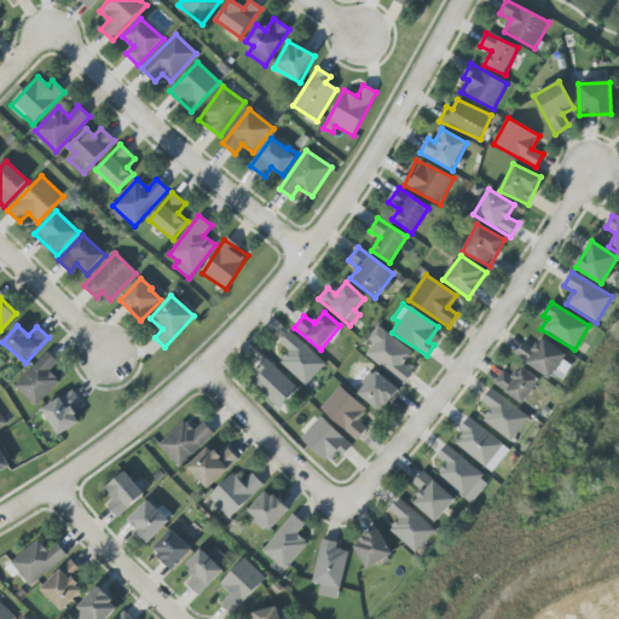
[(365,356),(405,383),(414,371),(404,365),(412,352),(376,327),(368,340),(374,343),(365,356)]
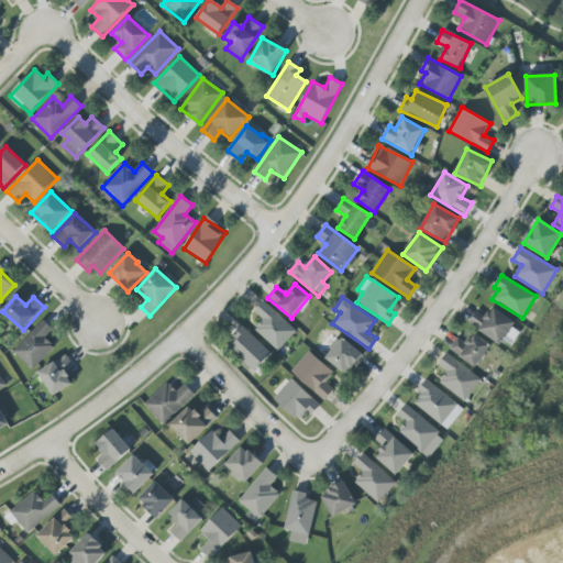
[(254,329),(277,352),(296,332),(265,301),(254,312),(263,320),(254,329)]
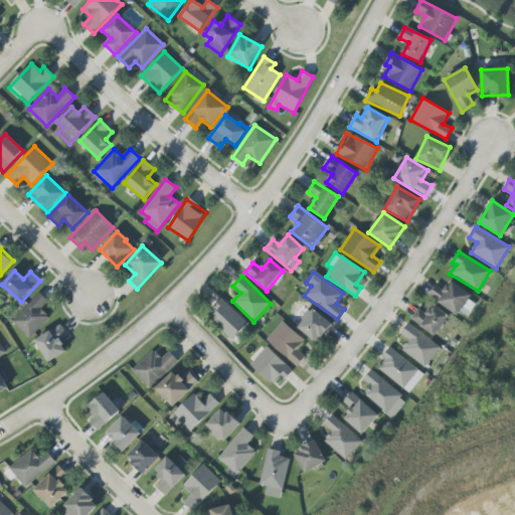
[(436,285),(428,296),(458,316),(472,295),(451,281),(445,291),(436,285)]
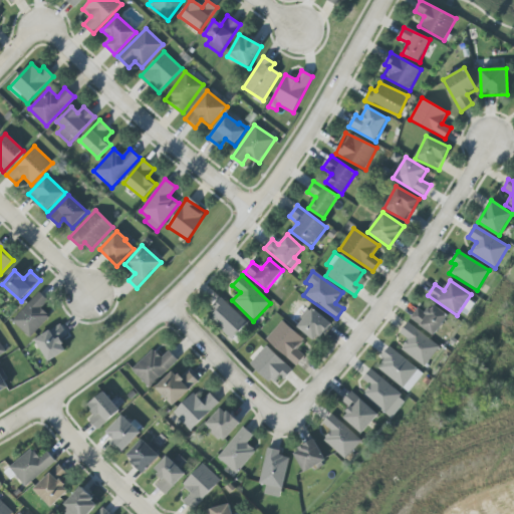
[(29,337),(49,316),(41,309),(48,301),(39,292),(12,321),(29,337)]
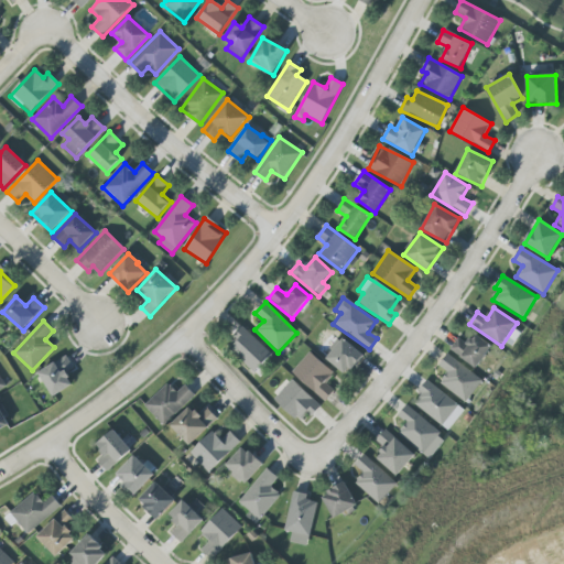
[(271,354),(242,327),(232,337),(238,342),(230,350),(255,372),(271,354)]
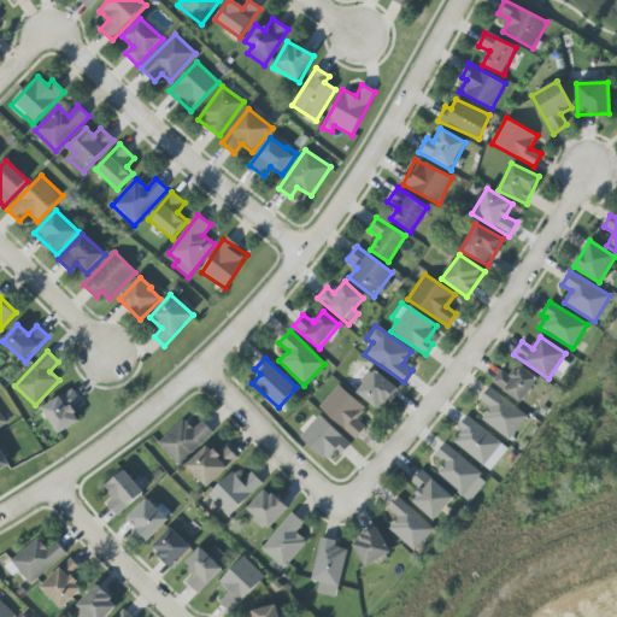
[(511,377),(501,370),(492,382),(521,403),(538,378),(519,365),(511,377)]
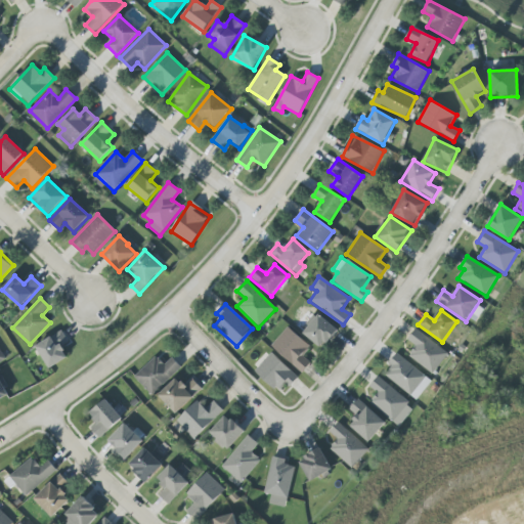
[(301,331),(322,349),(338,330),(316,312),(301,331)]
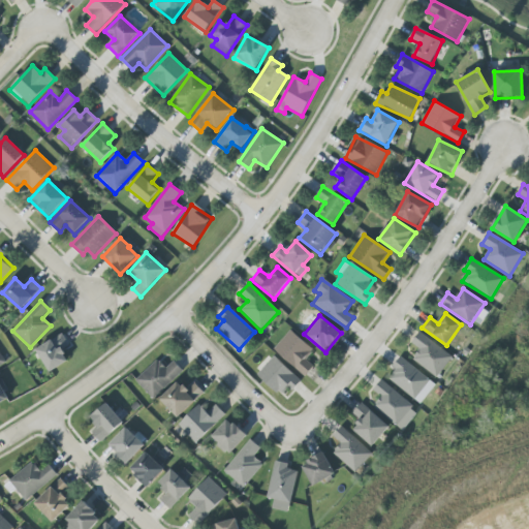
[(306,376),(313,366),(306,361),(314,349),(289,331),(273,351),(306,376)]
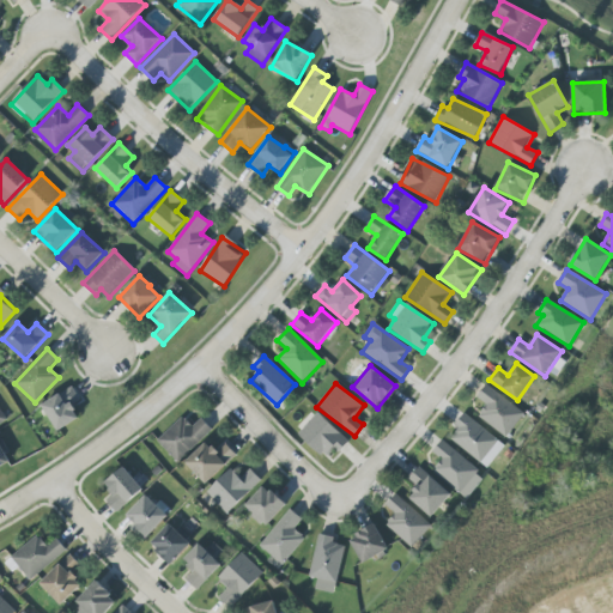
[(508,437),(525,411),(484,386),(477,398),(486,405),(477,418),(508,437)]
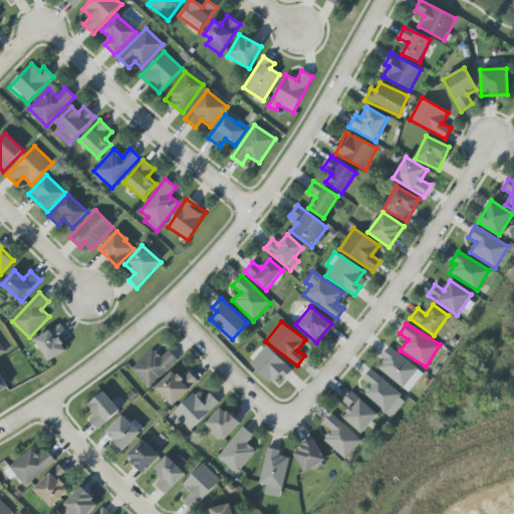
[(66,332),(61,324),(35,339),(49,362),(67,351),(59,337),(66,332)]
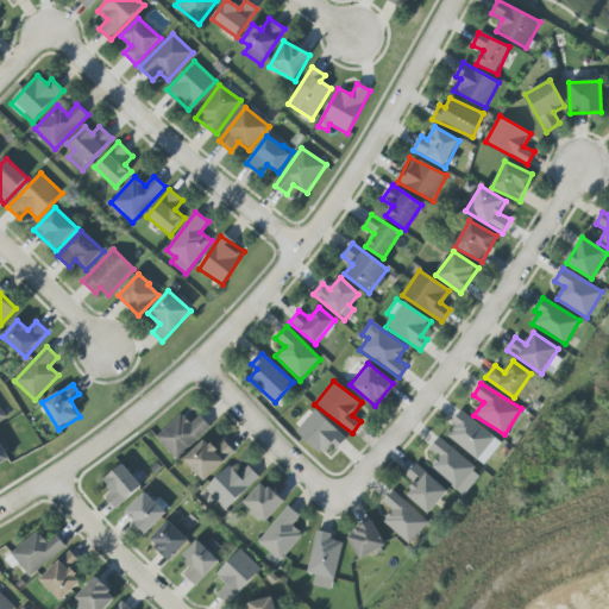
[(346,439),(316,410),(296,431),(322,456),(333,445),(338,450),(346,439)]
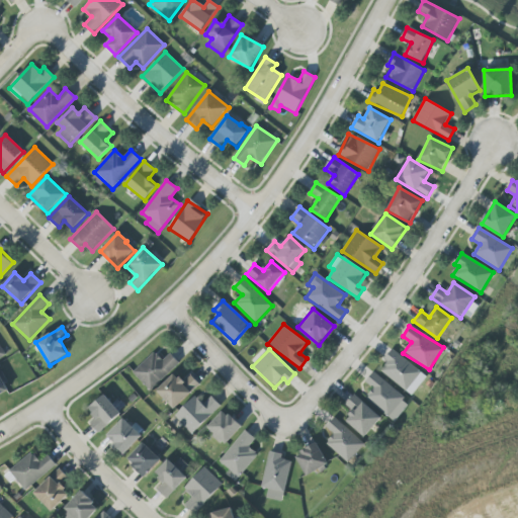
[(412,396),(426,376),(392,349),(382,360),(386,363),(380,371),(412,396)]
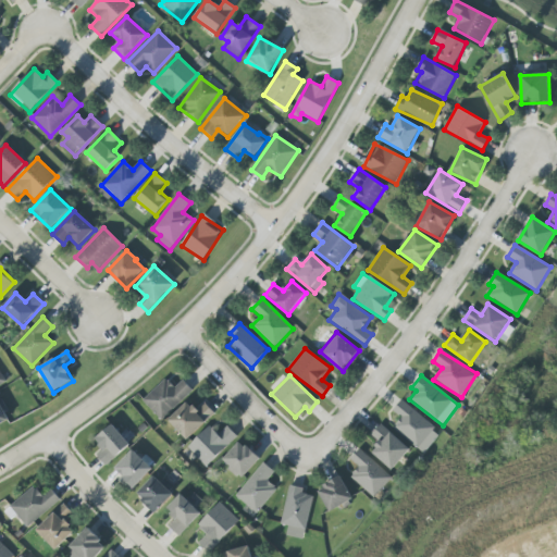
[(143,400),(162,421),(193,391),(183,381),(174,388),(165,379),(143,400)]
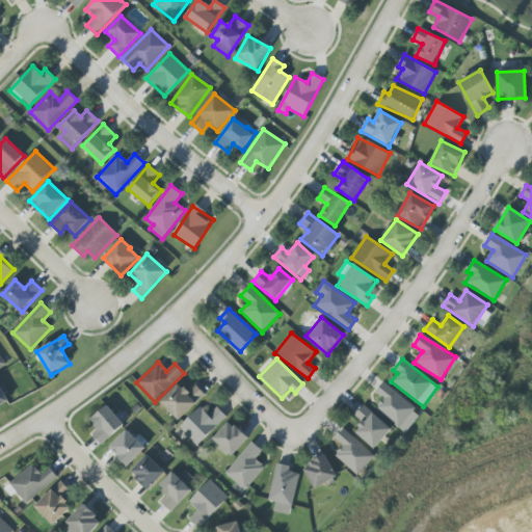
[(421,414),(383,382),(374,392),(383,399),(376,408),(405,432),(421,414)]
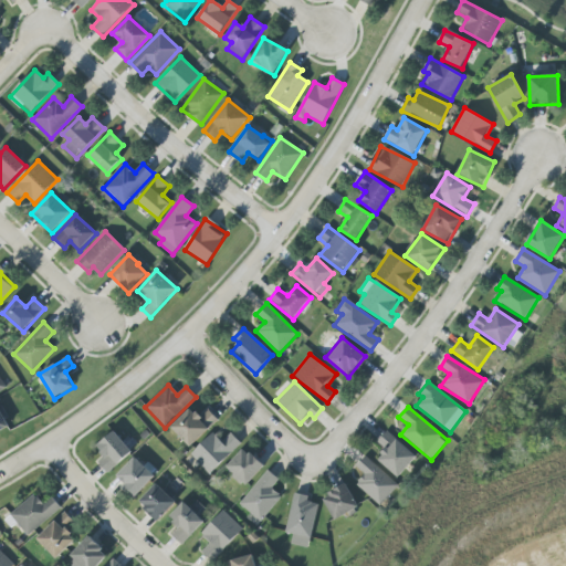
[(0,432),(9,428),(0,408),(0,432)]
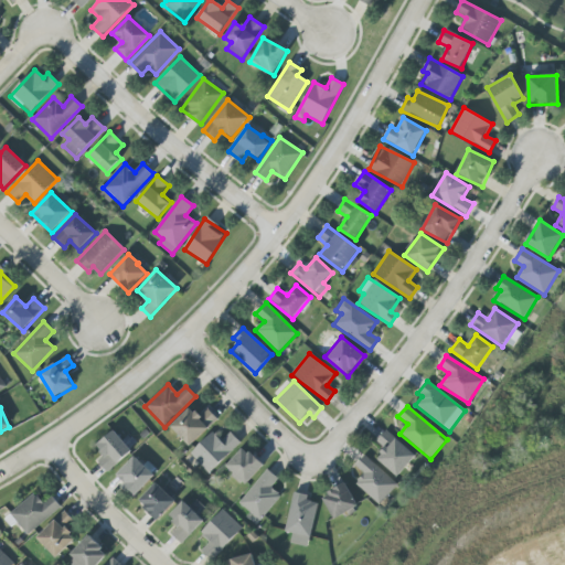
[(190,407),(170,426),(190,447),(217,419),(206,408),(199,416),(190,407)]
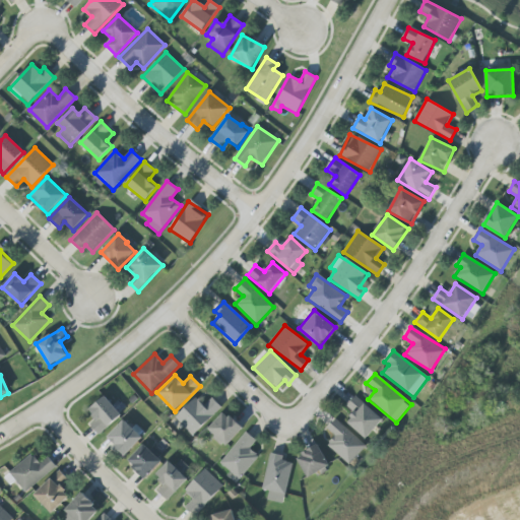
[(121,414),(105,396),(88,410),(96,419),(90,425),(100,435),(121,414)]
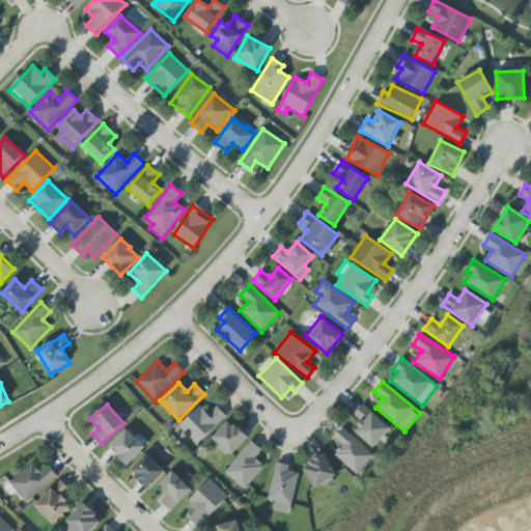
[(391,429),(364,404),(354,415),(362,422),(354,430),(373,448),(391,429)]
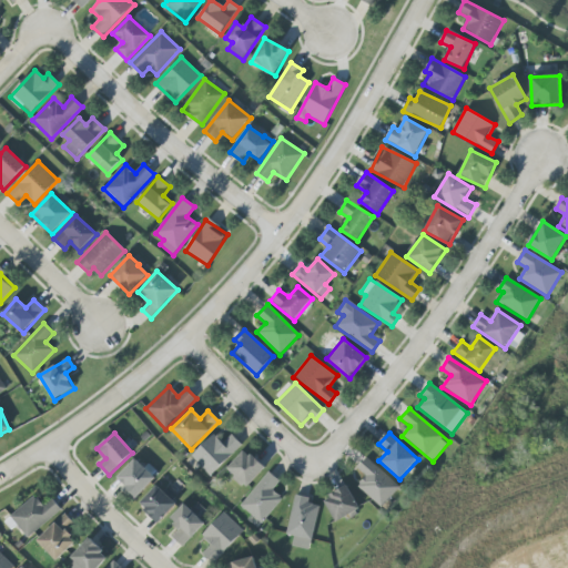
[(242,446),(232,435),(222,443),(214,435),(191,456),(210,476),(242,446)]
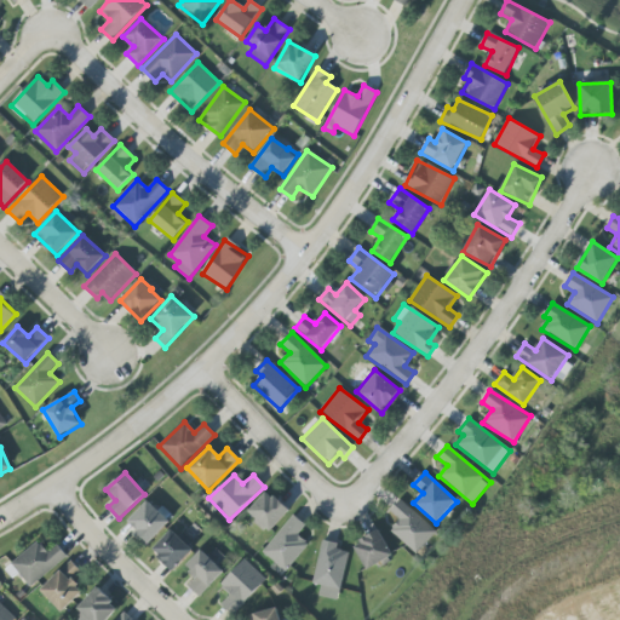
[(290,511),(268,491),(247,512),(270,533),(290,511)]
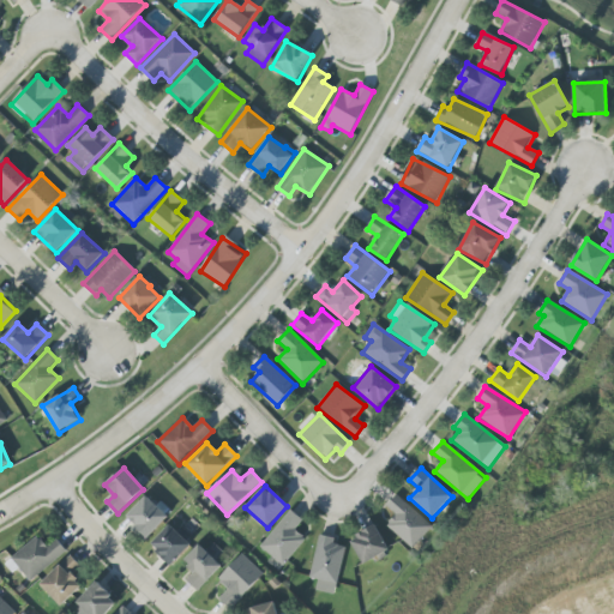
[(396,516),(386,525),(411,549),(432,528),(397,494),(386,506),(396,516)]
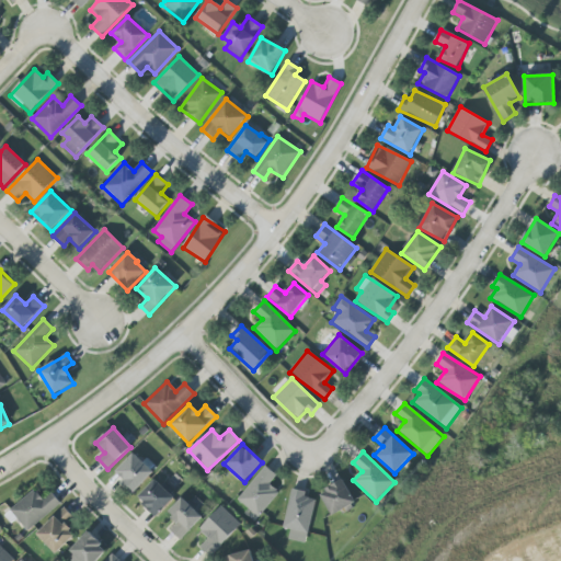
[(114,473),(135,493),(155,472),(134,453),(114,473)]
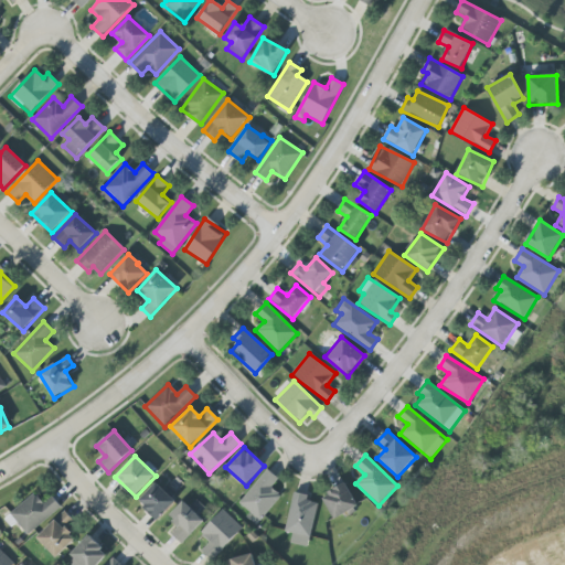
[(278,479),(267,469),(238,503),(260,521),(281,497),(272,488),(278,479)]
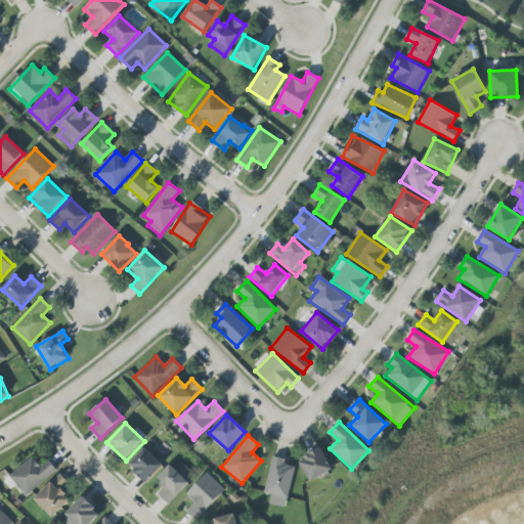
[(128,466),(146,483),(163,465),(144,448),(128,466)]
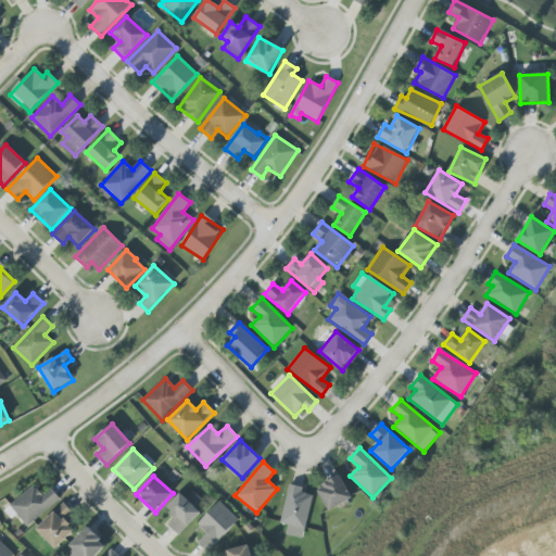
[(352,500),(341,477),(317,488),(328,510),(352,500)]
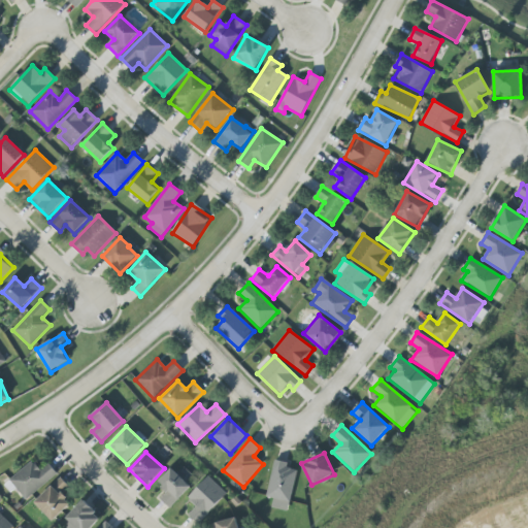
[(288,512),(296,470),(287,468),(288,463),(273,460),(266,497),(272,498),(270,507),(288,512)]
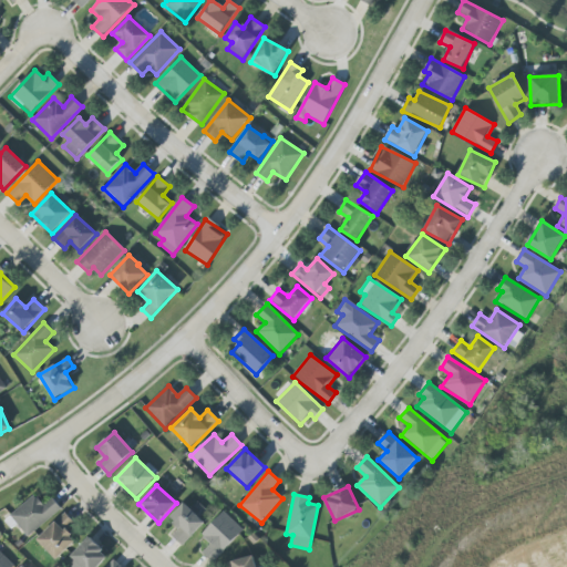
[(26,537),(62,511),(53,497),(42,505),(35,496),(10,514),(26,537)]
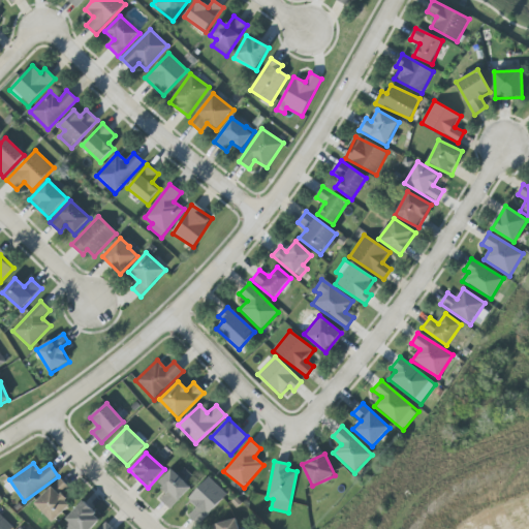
[(191,488),(172,469),(158,484),(167,493),(160,500),(170,509),(191,488)]
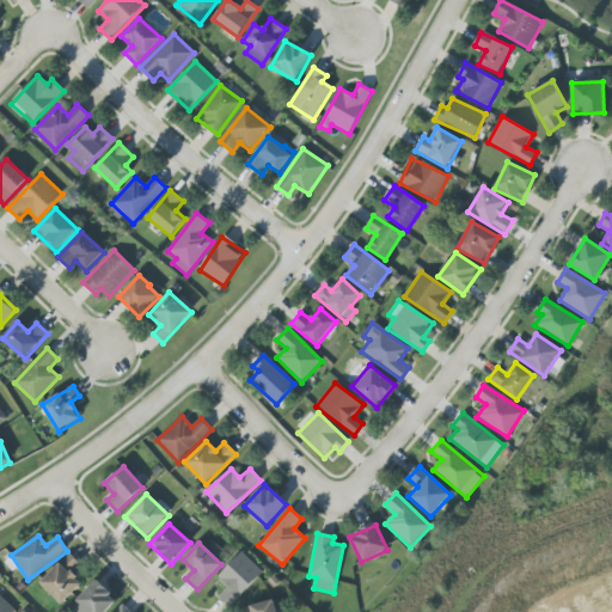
[(263,573),(240,552),(216,579),(227,587),(219,597),(231,607),(263,573)]
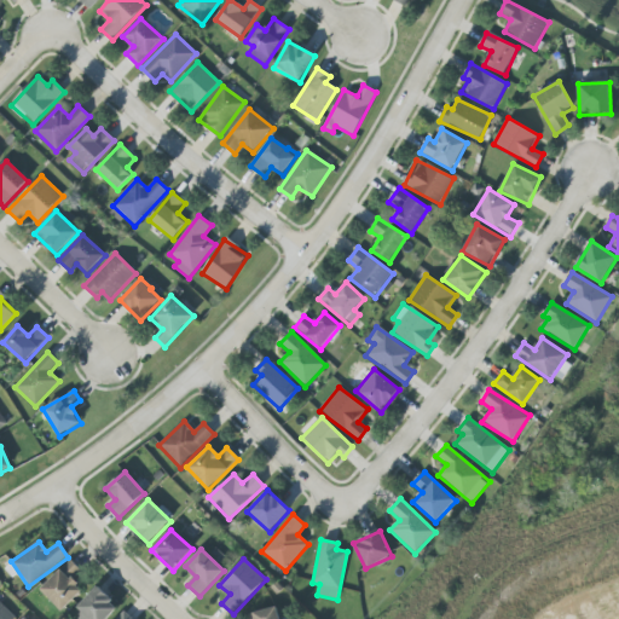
[(40,589),(61,612),(84,590),(74,580),(82,572),(71,560),(40,589)]
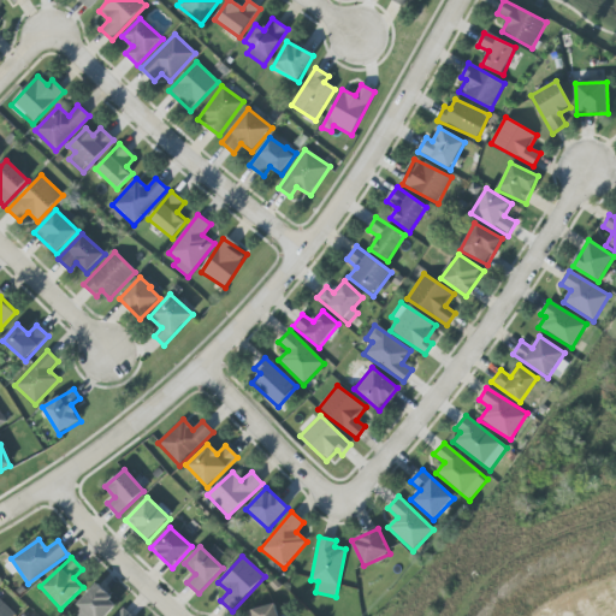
[(87,615),(106,615),(118,604),(96,584),(76,605),(87,615)]
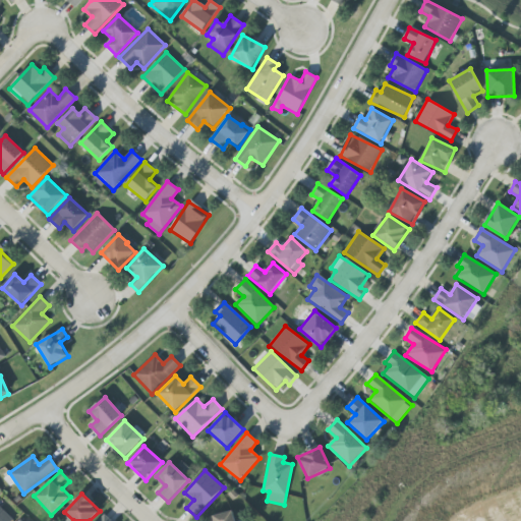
All buildings are outlined.
